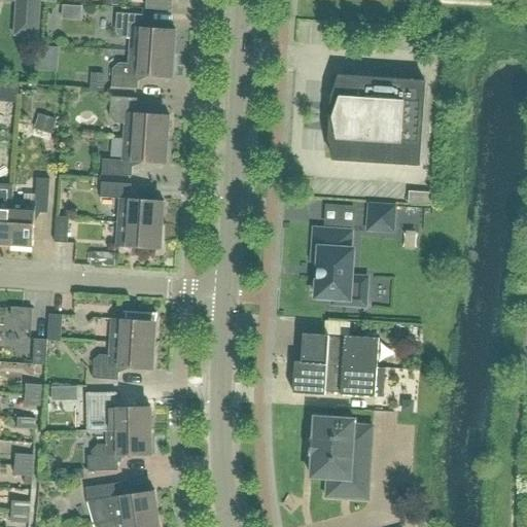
[(39,38),(41,4),(41,0),(3,0),(4,2),(15,2),(13,36),(39,38)]
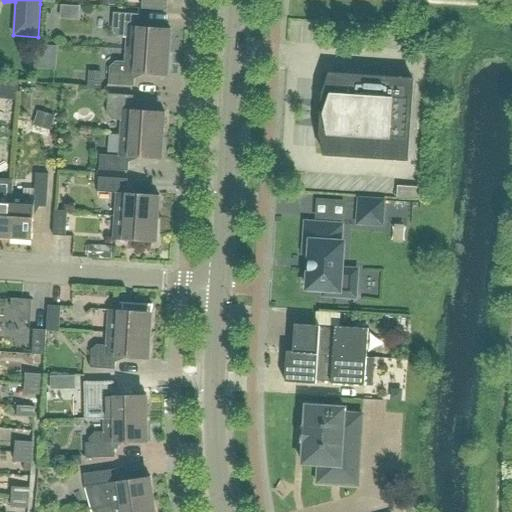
[(142,0),(142,9),(167,11),(167,0),(142,0)]
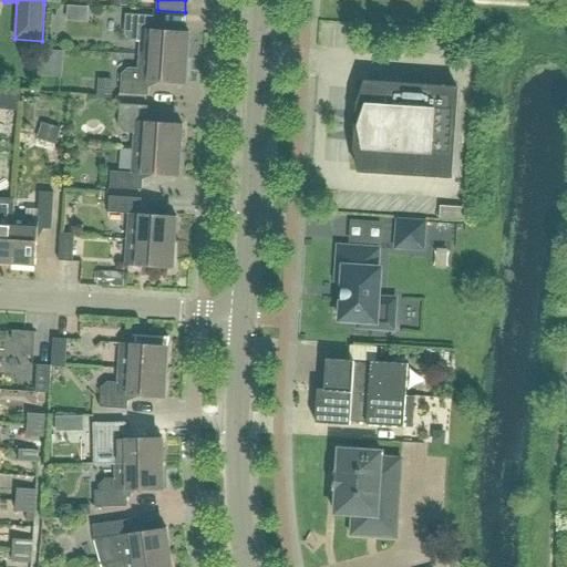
[(142,42),(141,55),(187,59),(189,33),(153,30),(154,17),(126,14),(124,34),(131,41),(142,42)]
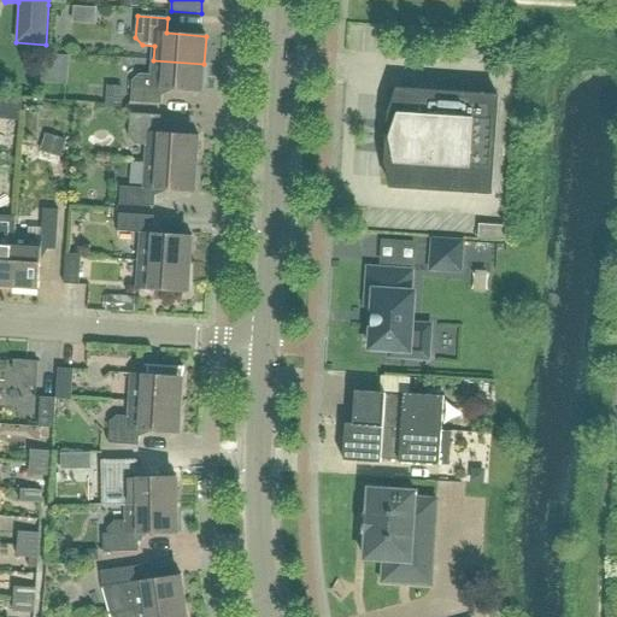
[(204,64),(153,60),(152,75),(140,75),(133,81),(131,103),(162,105),(163,89),(203,92),(204,64)]
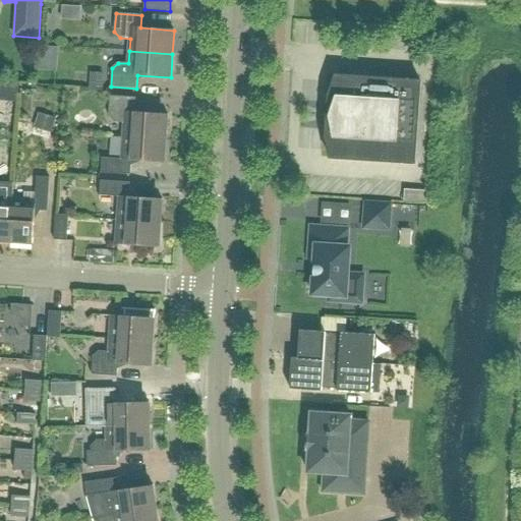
[(420,81),(392,79),(335,75),(328,96),(331,112),(327,113),(327,120),(331,121),(326,136),(330,158),(414,164),(420,81)]
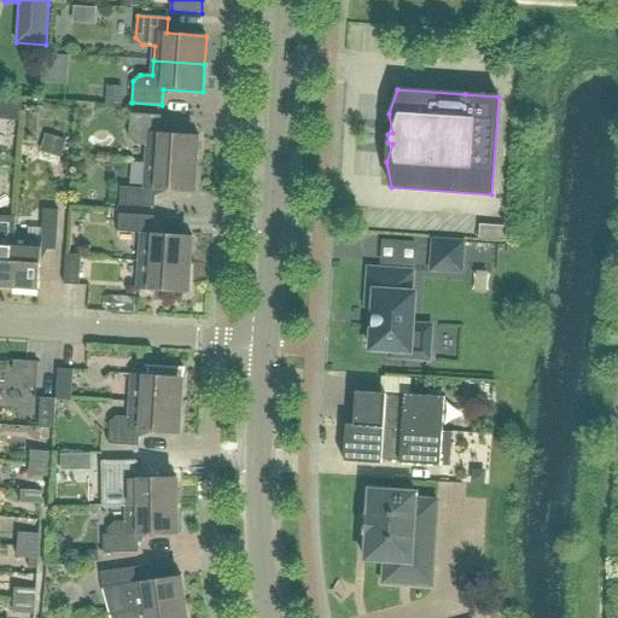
[(0,118),(19,121),(22,100),(0,98),(0,118)]
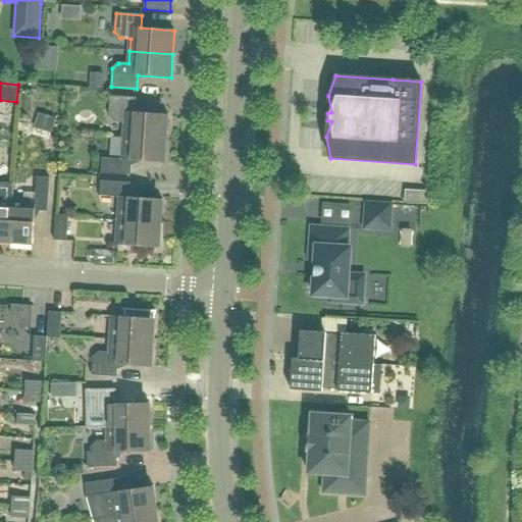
[(123,136),(167,139),(168,115),(135,113),(136,98),(110,97),(109,116),(114,122),(124,123),(123,136)]
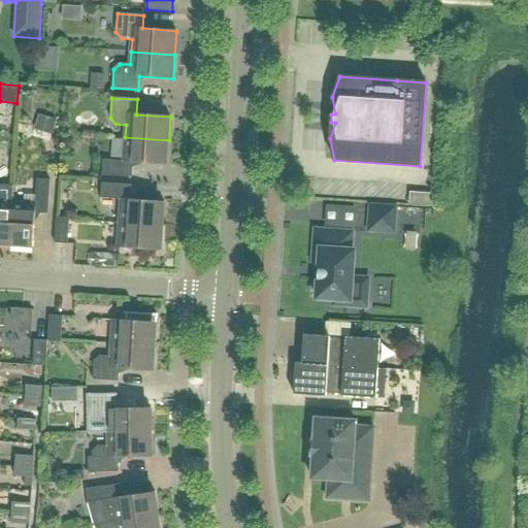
[(169,140),(125,137),(124,161),(103,160),(102,175),(132,177),(133,162),(167,165),(169,140)]
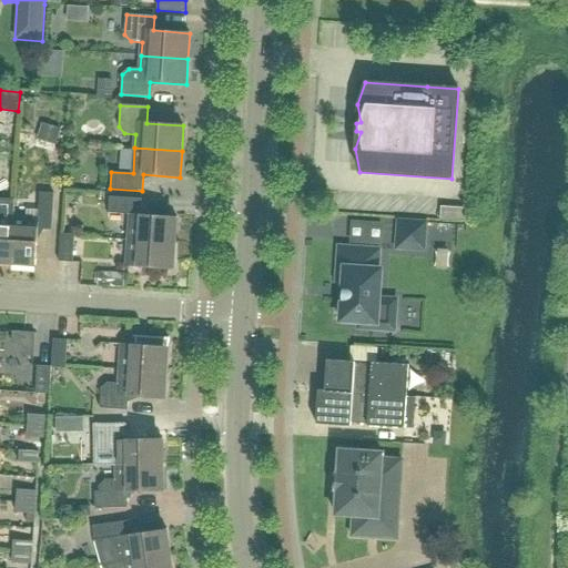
[(12,217),(10,264),(36,266),(38,230),(52,231),(54,194),(40,193),(38,219),(13,217),(12,217)]
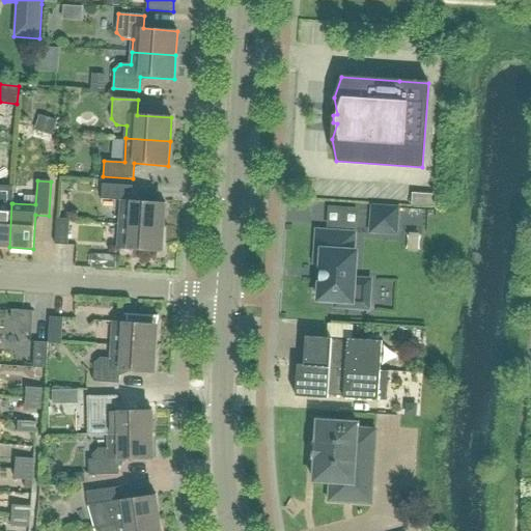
[(121,201),(120,225),(164,227),(166,203),(132,201),(133,186),(103,184),(102,199),(121,201)]
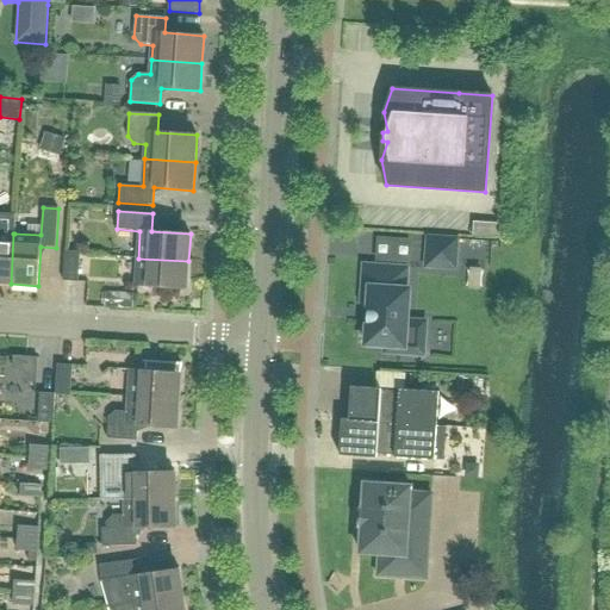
[(13,234),(14,234),(16,215),(0,213),(0,282),(11,284),(13,234)]
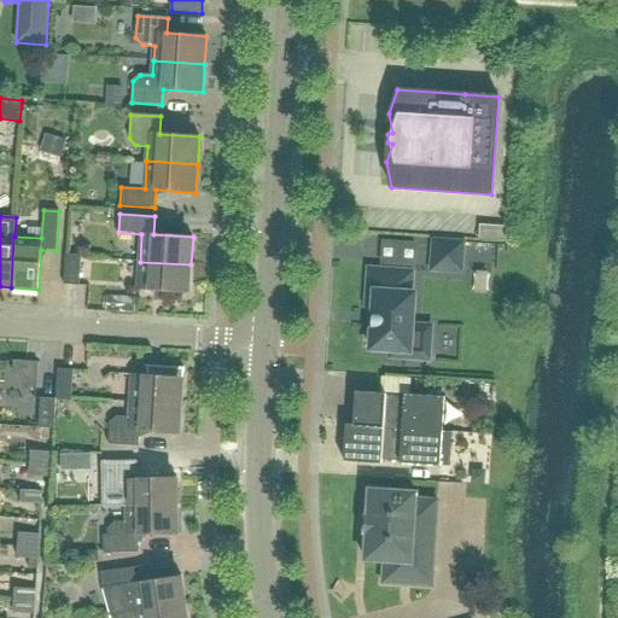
[(374,304),(373,313),(373,314),(374,315),(375,316),(375,318),(377,318),(379,319),(378,324),(377,324),(375,324),(374,325),(373,326),(373,327),(373,328),(371,349),(391,350),(391,356),(429,359),(432,360),(435,327),(435,320),(417,319),(419,287),(415,286),(417,266),(414,266),(415,239),(385,237),(383,264),(372,263),(368,304),(374,304)]
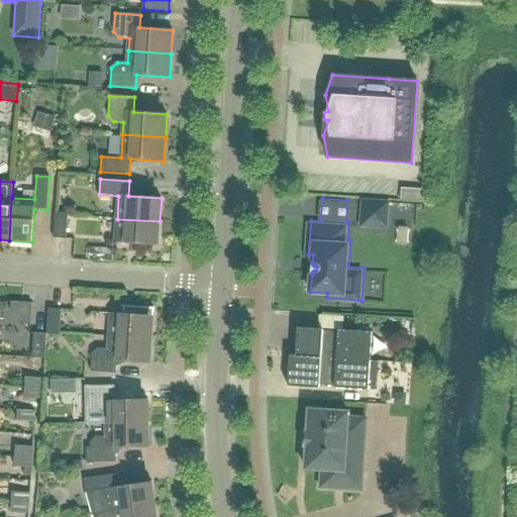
[(363,202),(362,226),(385,227),(387,203),(363,202)]
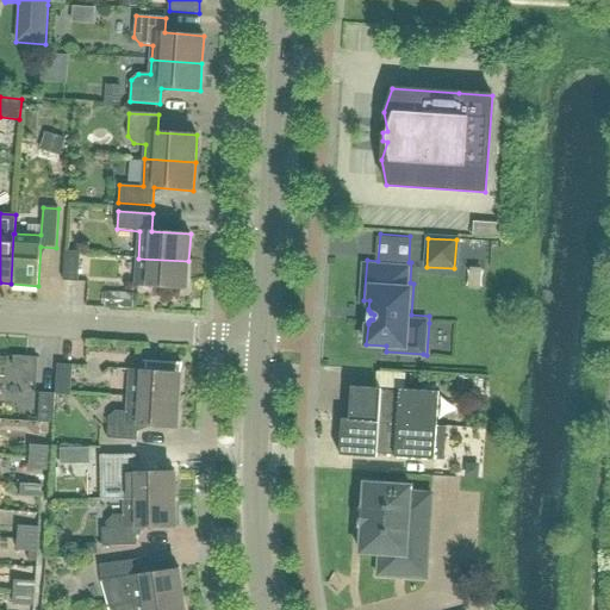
[(66,251),(63,281),(79,282),(80,253),(66,251)]
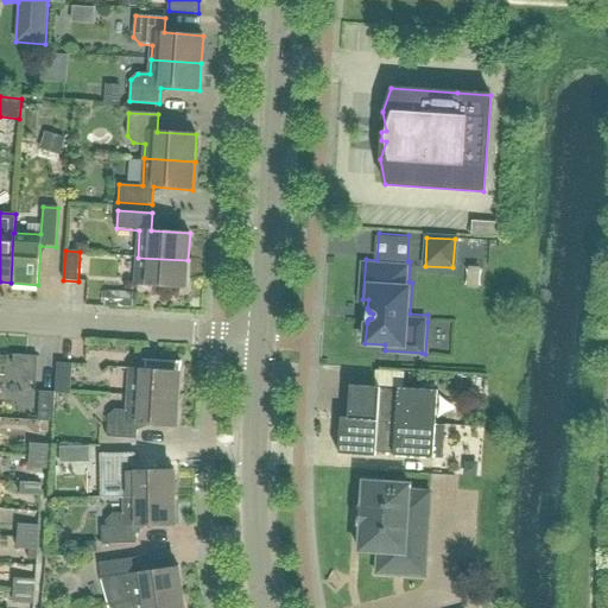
[(188,260),(138,258),(135,285),(185,289),(188,260)]
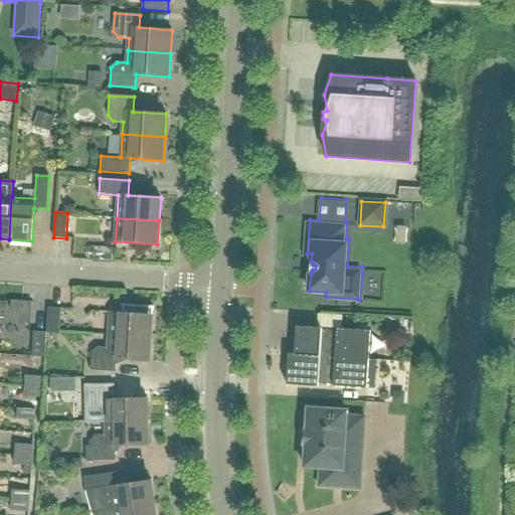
[(112,248),(101,247),(101,259),(112,260),(112,248)]
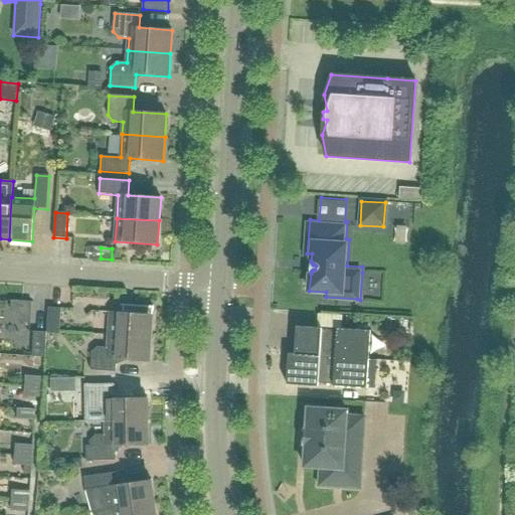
[(110,312),(109,335),(151,338),(153,315),(153,307),(124,305),(123,313),(110,312)]
